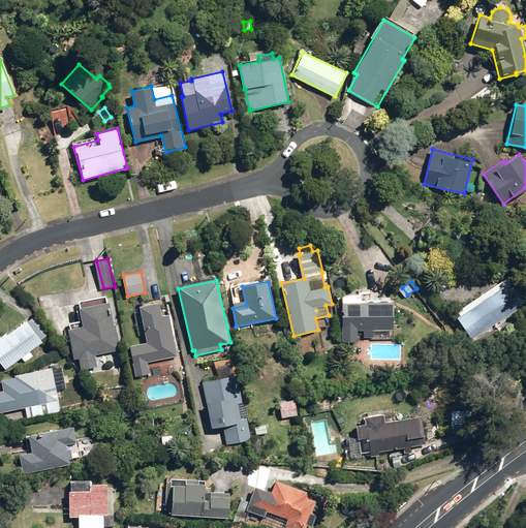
[(456,317),(472,340),(517,309),(500,286),(498,288),(495,285),(460,310),(462,313),(456,317)]
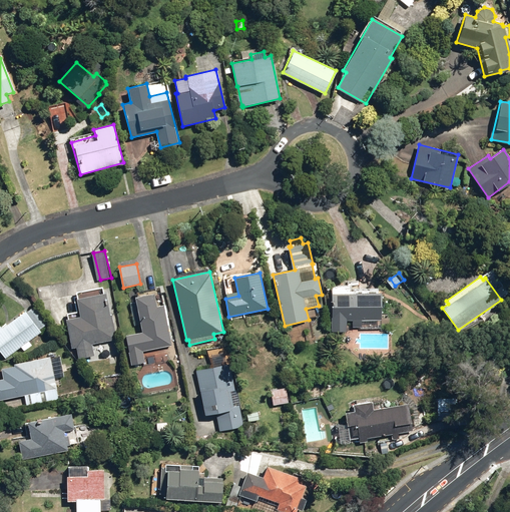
[(333,288),(333,332),(348,331),(348,321),(353,321),(353,327),(363,327),(363,329),(381,329),(381,288),(333,288)]
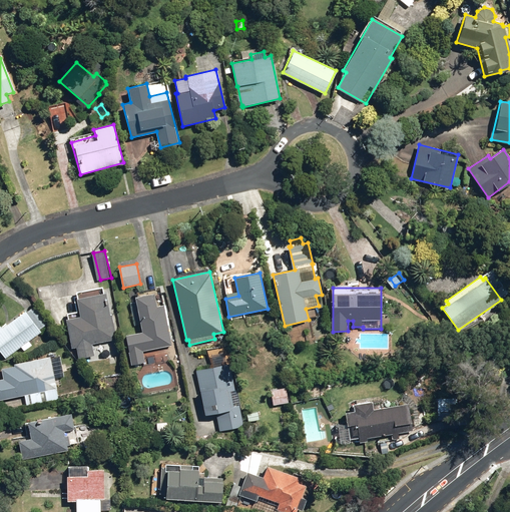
[(65,320),(72,349),(115,339),(115,336),(116,336),(111,314),(110,315),(105,293),(76,300),(80,316),(65,320)]
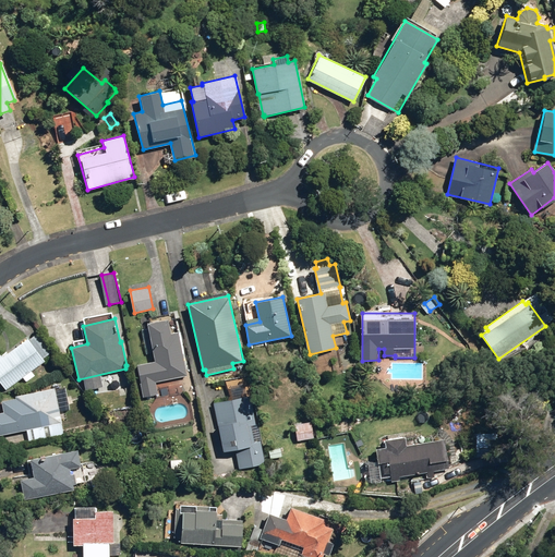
[(136,365),(143,397),(158,394),(156,383),(188,375),(178,331),(169,334),(166,318),(146,323),(147,328),(143,329),(146,349),(152,348),(155,361),(136,365)]
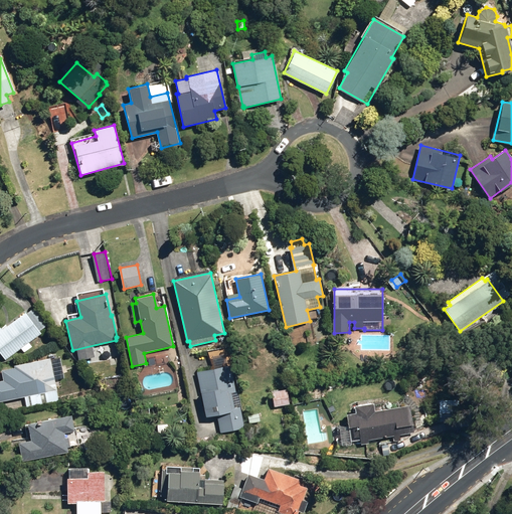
[(0,328),(0,351),(6,359),(21,347),(25,352),(32,346),(29,342),(40,333),(39,331),(48,324),(36,307),(26,315),(25,313),(2,330),(1,328),(0,328)]
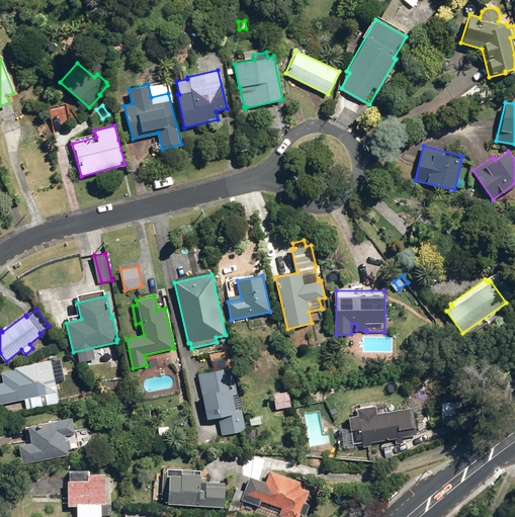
[(298,340),(301,348),(310,346),(308,338),(298,340)]
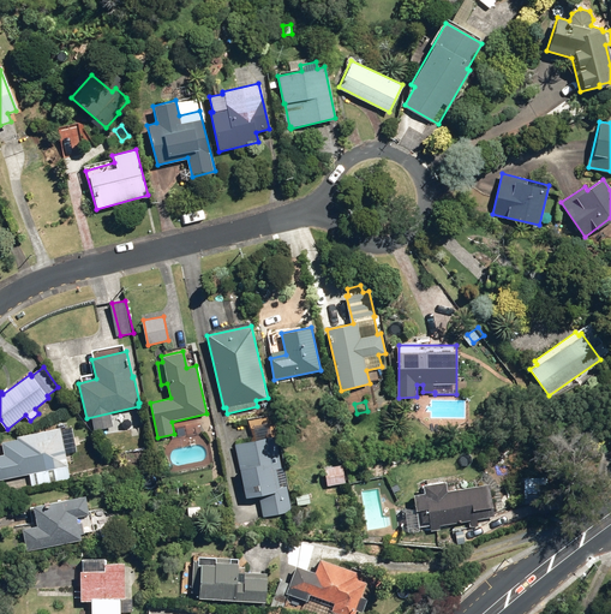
[(421,422),(425,423),(429,421),(430,417),(427,413),(424,412),(420,415),(419,418),(421,422)]
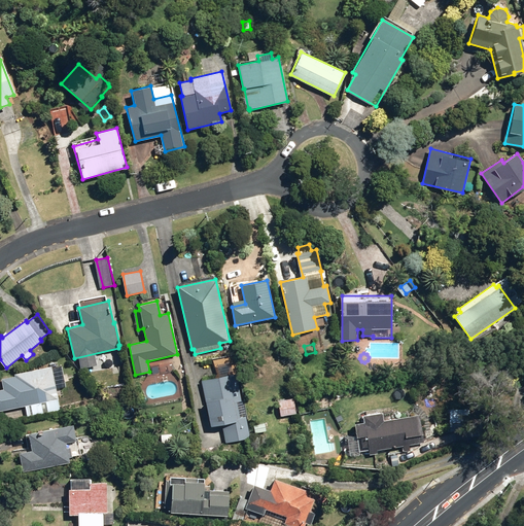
[(95,357),(97,370),(114,365),(112,358),(105,360),(104,355),(95,357)]
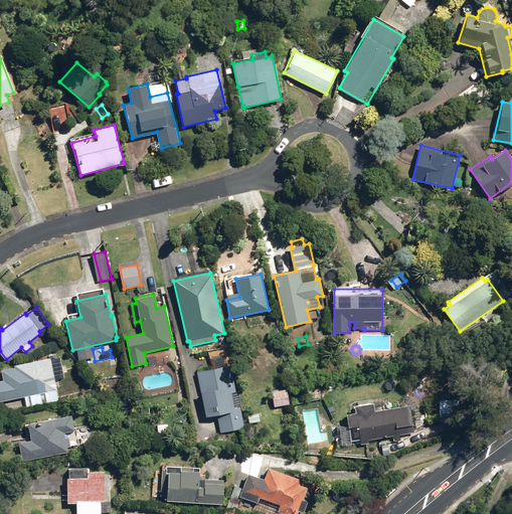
[(59,399),(49,358),(13,366),(14,367),(0,370),(0,371),(2,380),(0,380),(0,401),(21,397),(25,396),(28,407),(59,399)]
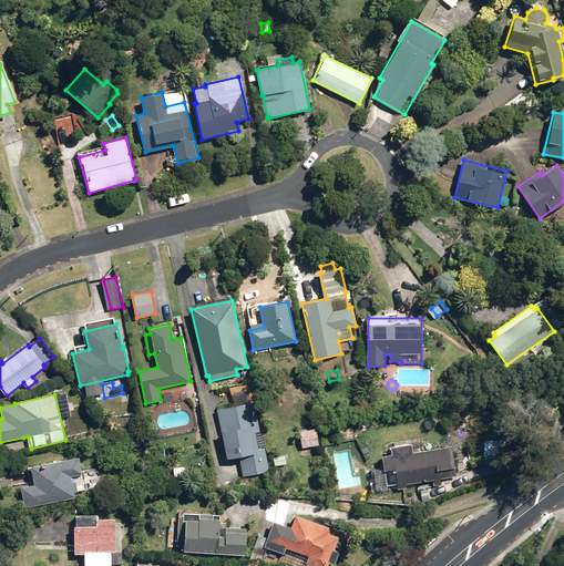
[(326,403),(336,405),(338,398),(328,395),(326,403)]
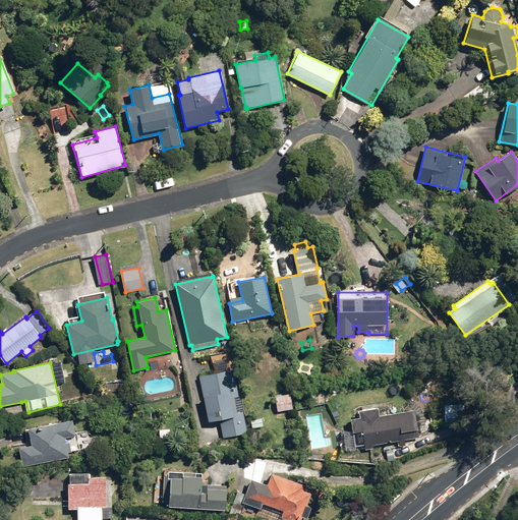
[(224,438),(248,432),(236,369),(199,377),(204,397),(202,397),(207,421),(221,418),(224,438)]
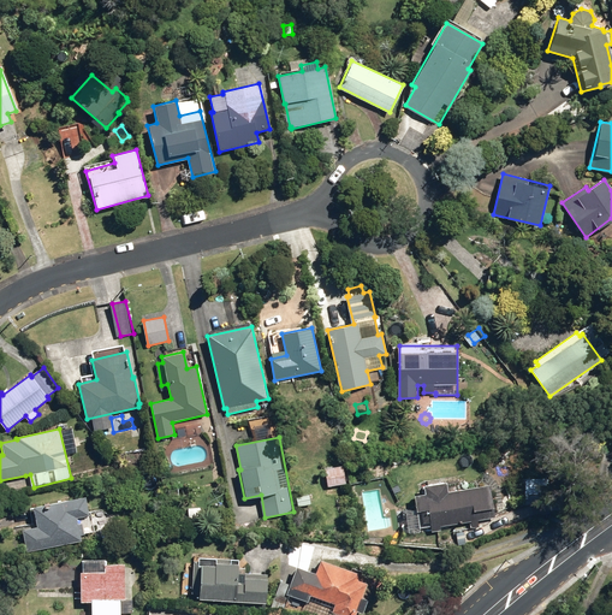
[(325,468),(327,486),(344,484),(342,466),(325,468)]
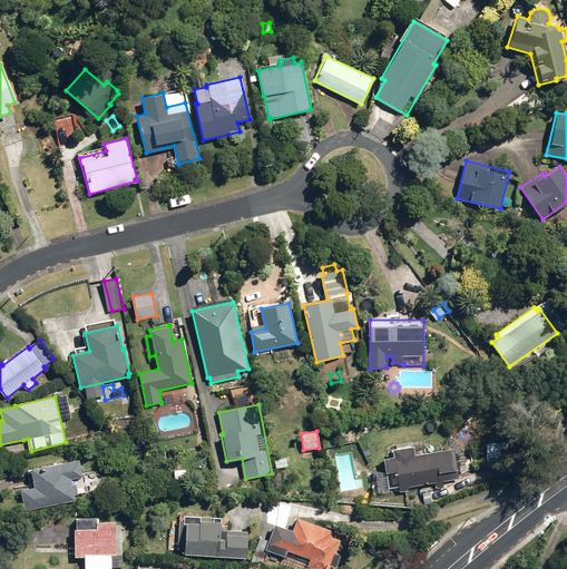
[(399,487),(400,492),(409,490),(408,487),(438,482),(439,488),(445,487),(443,481),(459,479),(455,449),(414,455),(413,447),(392,450),(392,457),(382,459),(384,473),(390,472),(392,488),(399,487)]
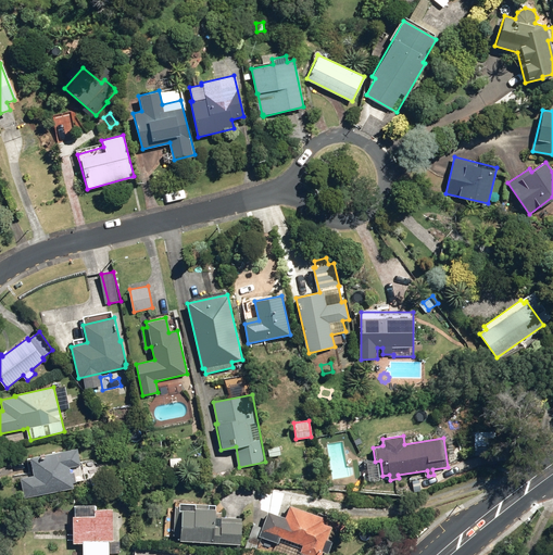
[(474,441),(475,455),(492,454),(492,441),(474,441)]
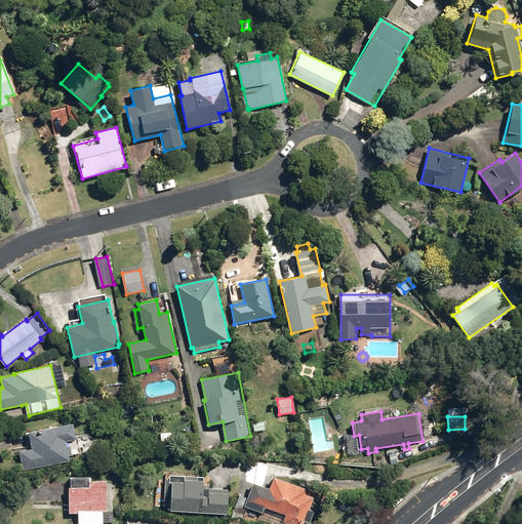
[(253,422),(255,431),(267,429),(266,420),(253,422)]
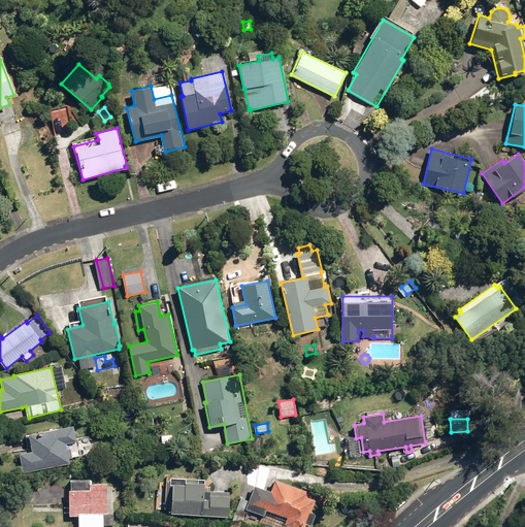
[(20,454),(23,472),(69,463),(69,459),(72,458),(70,449),(66,450),(65,443),(75,441),(72,426),(27,435),(31,452),(20,454)]
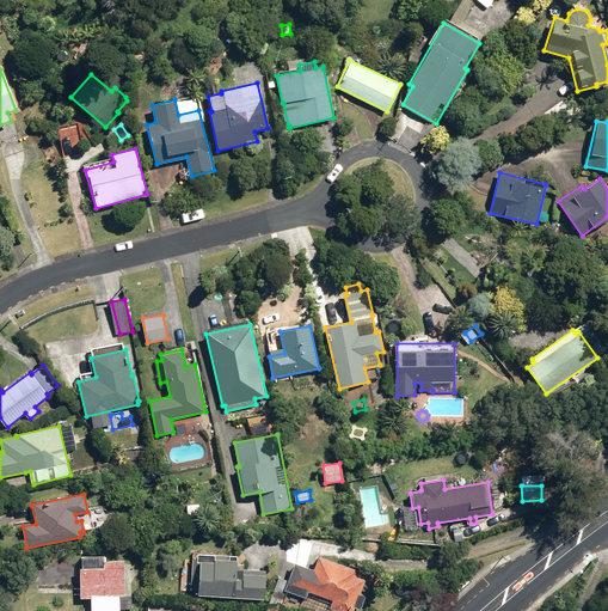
[(197,596),(263,599),(264,570),(243,569),(243,564),(235,563),(237,555),(196,553),(196,557),(194,557),(191,590),(197,590),(197,596)]
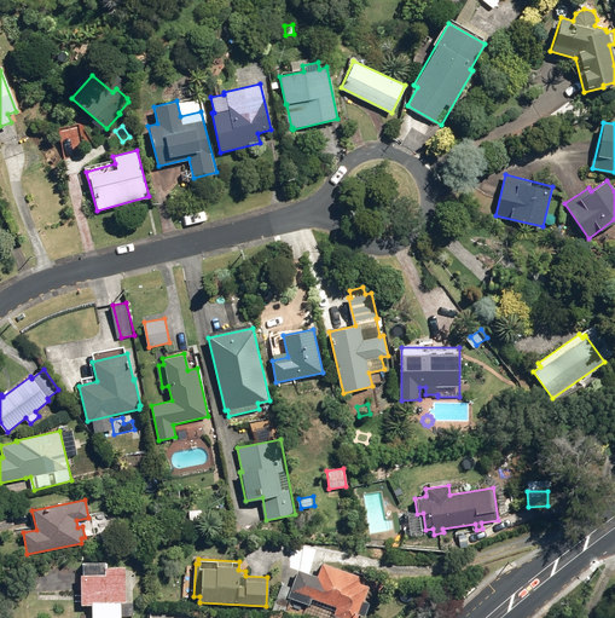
[(91,605),(91,617),(121,617),(121,616),(137,616),(135,598),(126,598),(123,567),(109,567),(109,561),(81,562),(81,575),(79,575),(80,605),(91,605)]
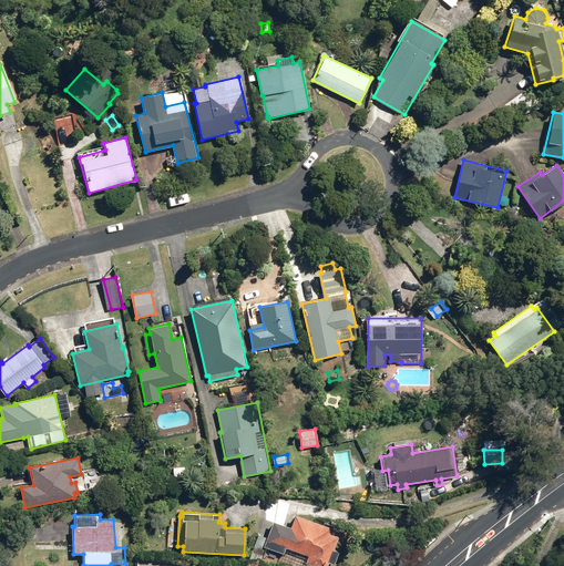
[(306,563),(315,565),(327,565),(329,562),(335,564),(339,552),(334,549),(338,537),(329,534),(331,528),(295,514),(290,528),(274,522),(267,538),(260,535),(252,556),(262,561),(267,547),(284,554),(287,547),(309,556),(306,563)]
